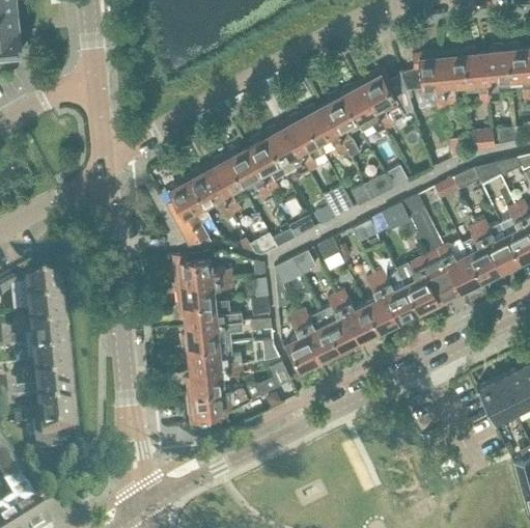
[(0,0),(0,12),(16,11),(14,0),(0,0)]
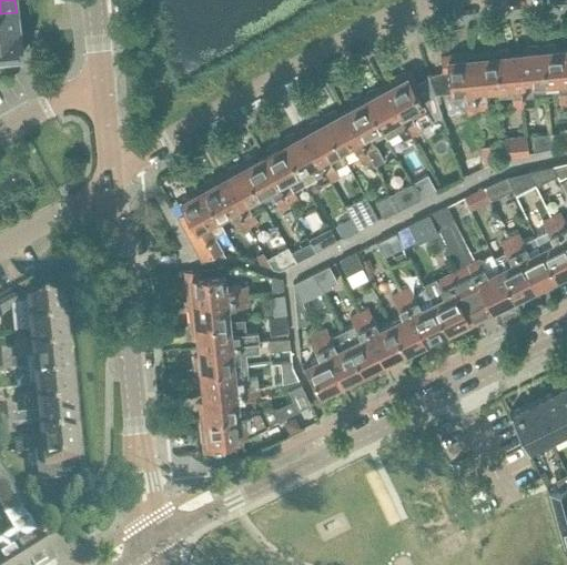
[(0,69),(3,68),(2,61),(22,59),(19,30),(18,30),(17,12),(0,13),(0,69)]
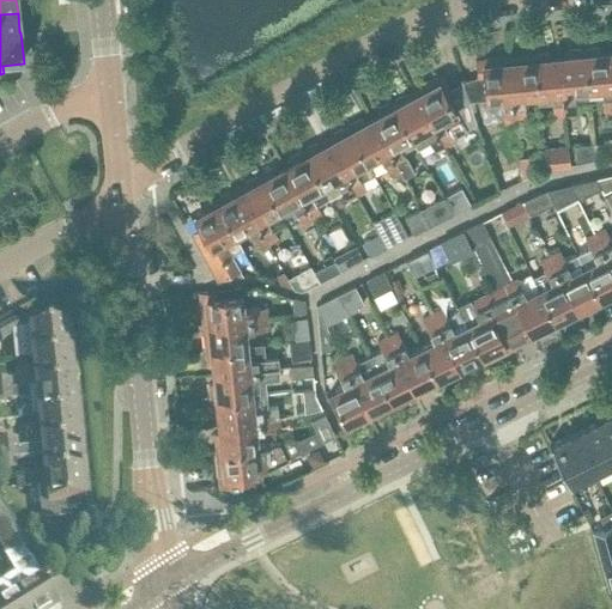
[(600,50),(583,53),(589,101),(603,98),(605,116),(611,115),(611,73),(610,54),(601,55),(600,50)]
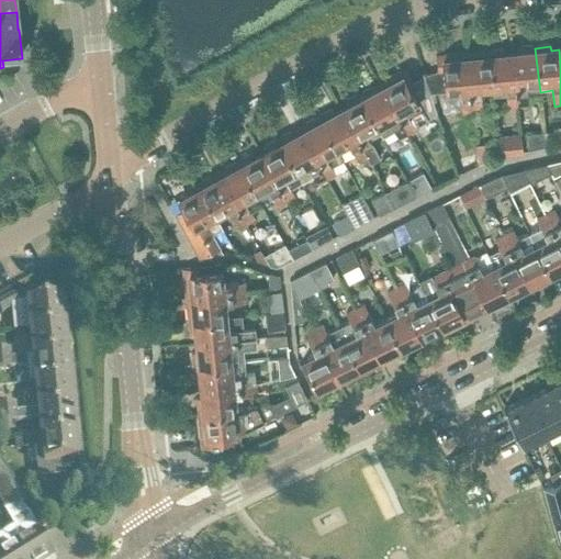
[(528,109),(527,93),(540,92),(535,48),(520,49),(520,54),(513,54),(518,110),(528,109)]
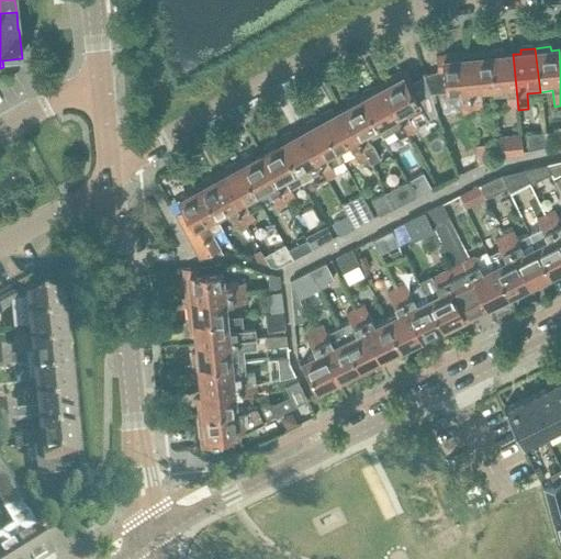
[(505,51),(490,53),(493,91),(494,100),(507,99),(508,111),(518,110),(513,54),(505,55),(505,51)]
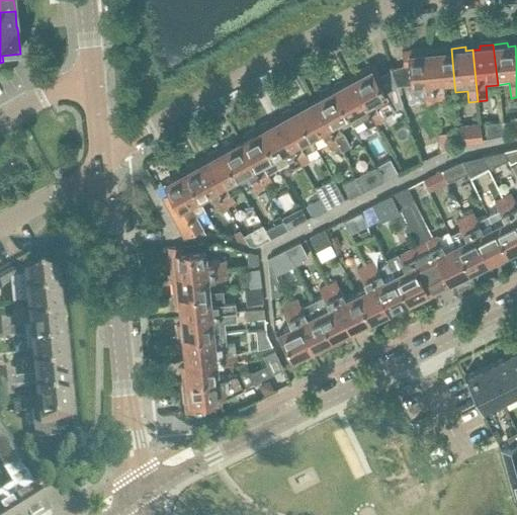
[(442,85),(454,84),(451,49),(430,51),(435,106),(436,106),(437,117),(458,115),(457,104),(444,105),(442,85)]
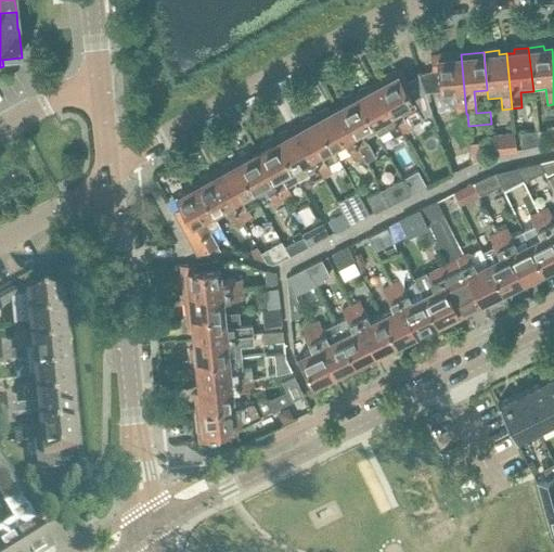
[(461,54),(432,58),(433,73),(420,77),(430,95),(454,93),(456,115),(466,114),(461,54)]
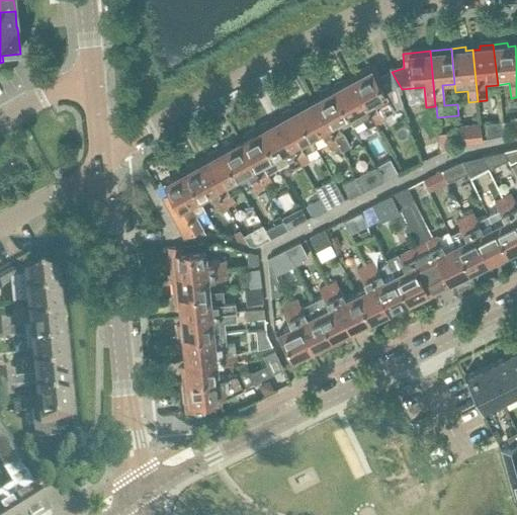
[(376,125),(384,121),(382,118),(405,106),(398,90),(402,89),(392,72),(380,78),(374,65),(350,79),(376,125)]
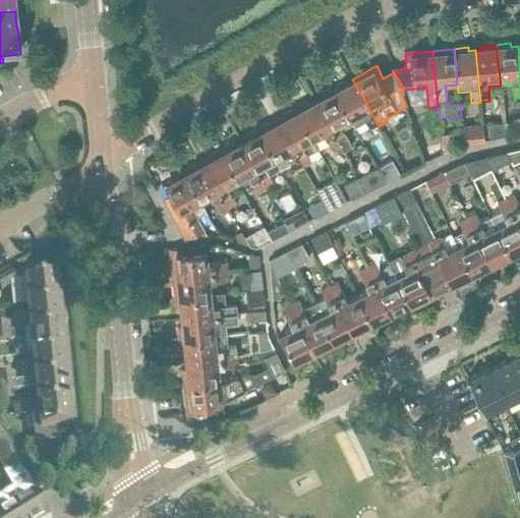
[(363,120),(369,131),(379,126),(352,79),(333,90),(353,125),(363,120)]
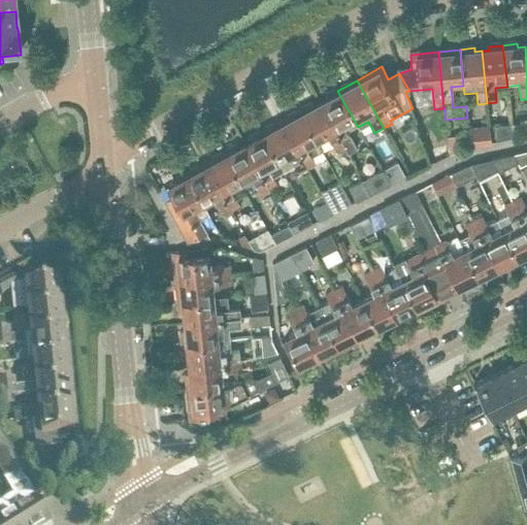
[(350,136),(347,132),(358,127),(337,91),(325,97),(327,101),(321,104),(346,150),(349,156),(358,150),(351,136),(350,136)]
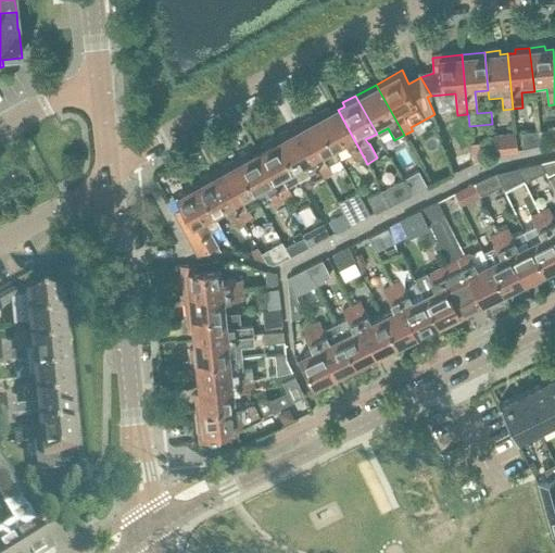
[(329,110),(315,117),(333,150),(344,143),(355,162),(364,158),(338,110),(331,114),(329,110)]
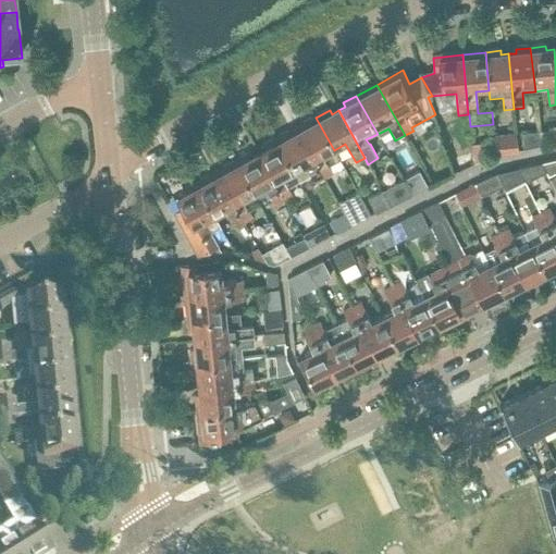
[(296,128),(324,180),(333,175),(329,167),(341,161),(334,150),(316,118),(296,128)]
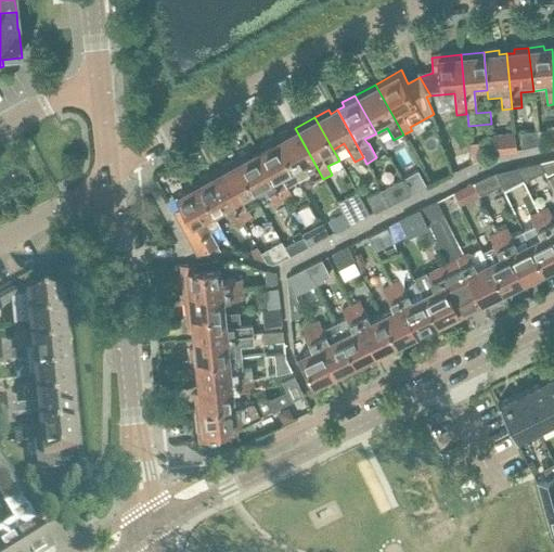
[(275,139),(299,182),(310,176),(314,184),(323,179),(295,128),(275,139)]
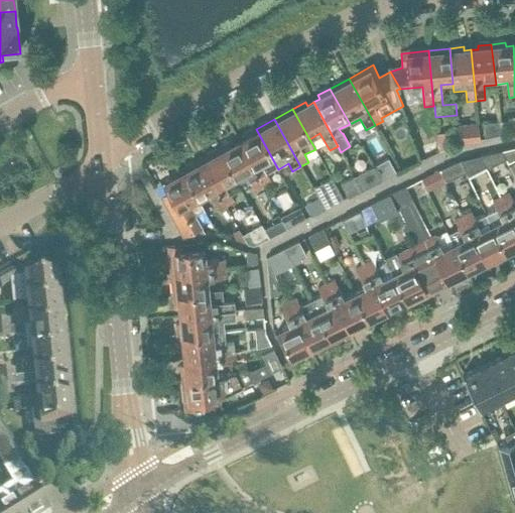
[(486,139),(500,136),(500,124),(500,123),(484,124),(486,139)]
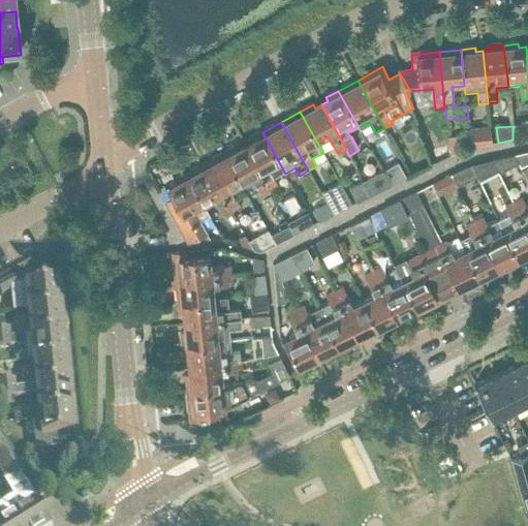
[(492,146),(492,144),(490,127),(469,130),(470,148),(492,146)]
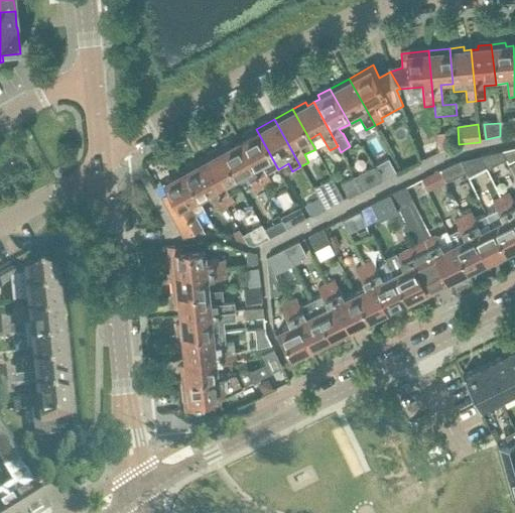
[(245,140),(239,143),(263,186),(271,182),(268,175),(278,169),(256,129),(244,136),(245,140)]
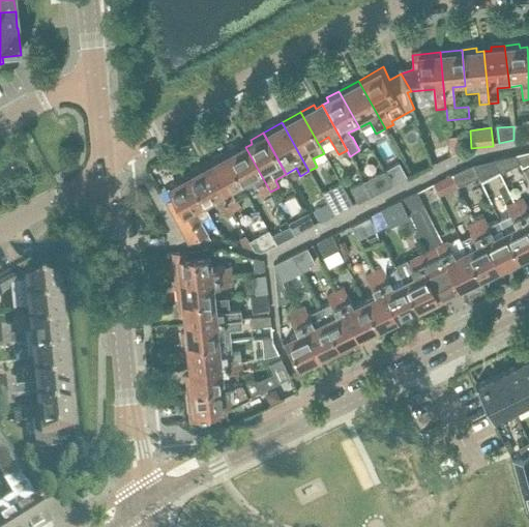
[(450,158),(460,153),(460,143),(449,142),(450,158)]
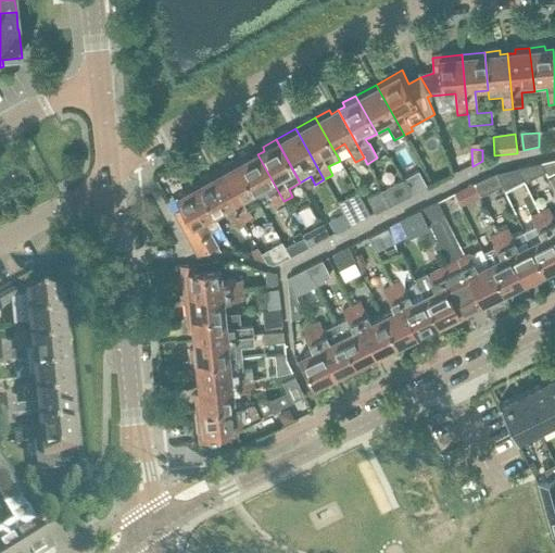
[(249,154),(236,162),(256,200),(268,193),(275,206),(284,201),(257,154),(251,158),(249,154)]
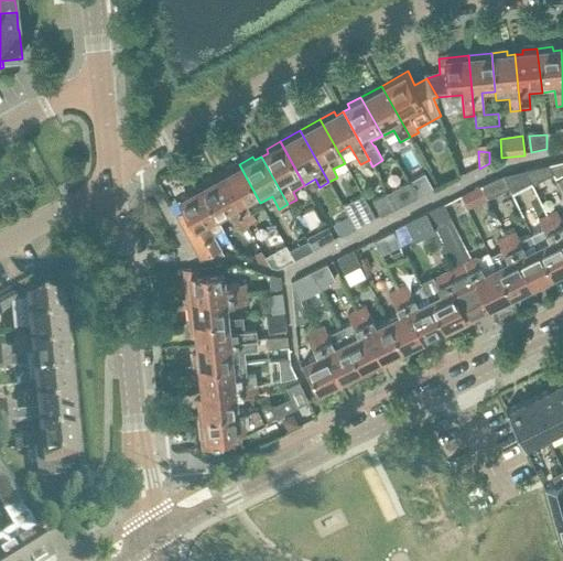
[(562,162),(549,166),(553,176),(555,181),(562,177),(562,162)]
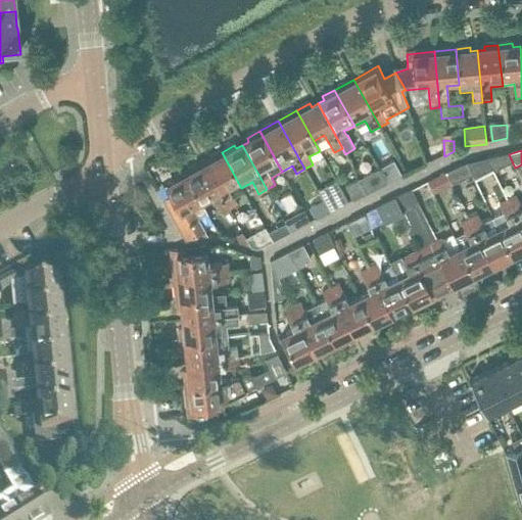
[(222,152),(203,162),(230,210),(238,205),(231,193),(241,188),(222,152)]
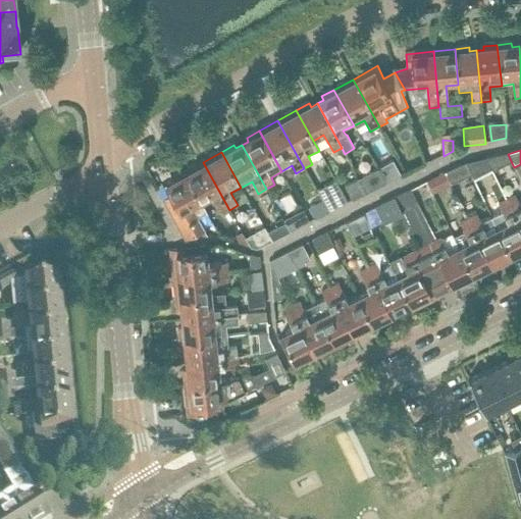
[(486,159),(492,172),(512,163),(508,154),(486,159)]
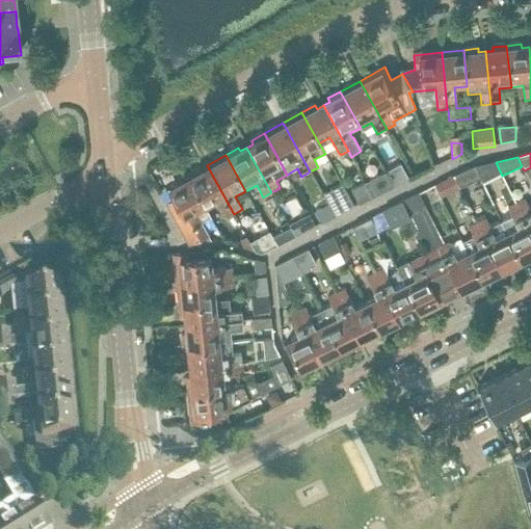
[(474,167),(480,181),(481,181),(483,184),(501,175),(496,162),(475,166),(474,167)]
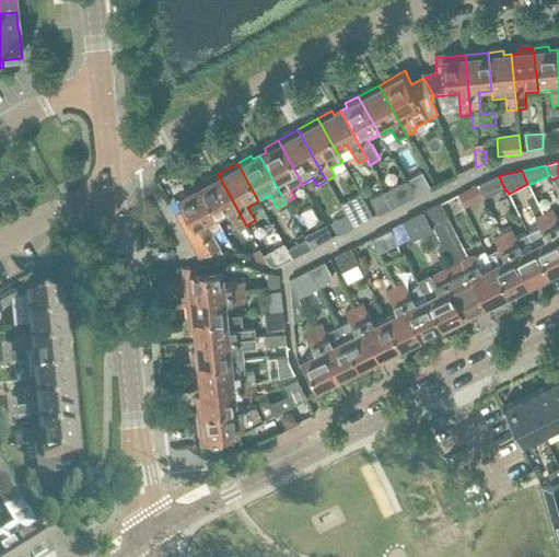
[(218,174),(197,185),(216,218),(226,211),(236,230),(246,225),(218,174)]
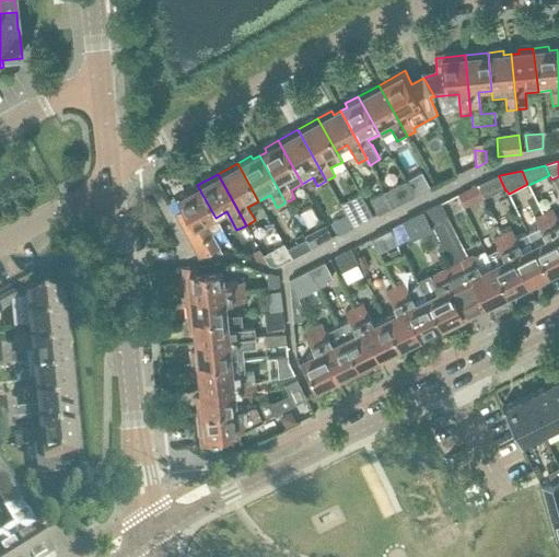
[(431,189),(422,174),(406,182),(415,198),(431,189)]
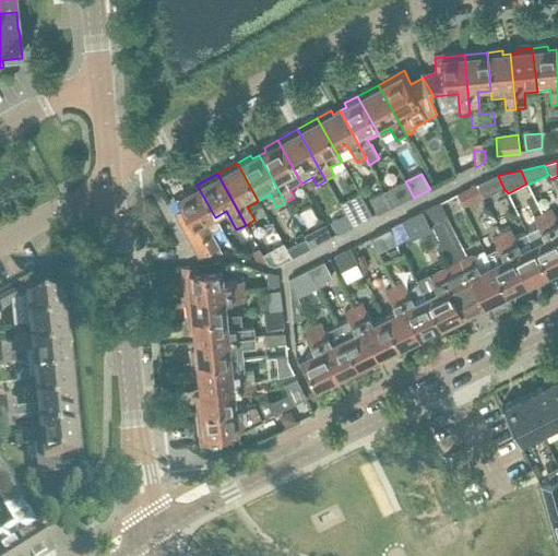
[(505,190),(498,176),(477,186),(484,199),(484,200),(505,190)]
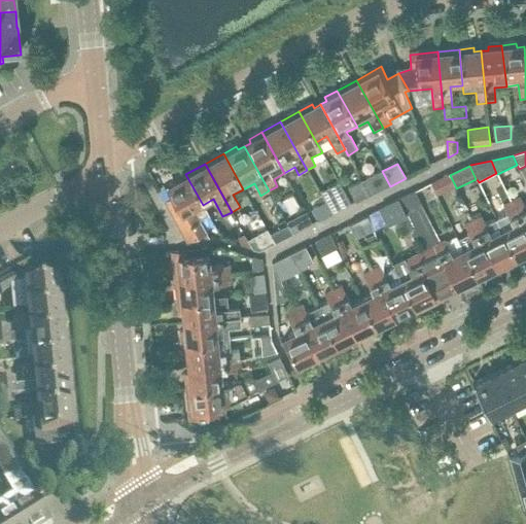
[(390,186),(382,171),(362,181),(370,197),(390,186)]
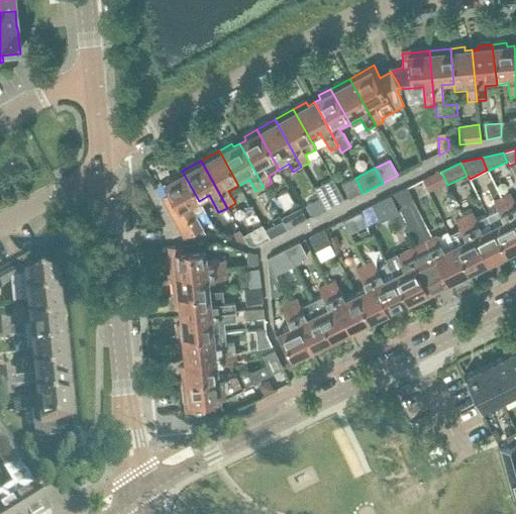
[(205,211),(199,201),(182,171),(170,178),(172,181),(165,185),(170,196),(163,200),(185,239),(190,236),(191,238),(192,237),(205,235),(202,229),(195,216),(205,211)]
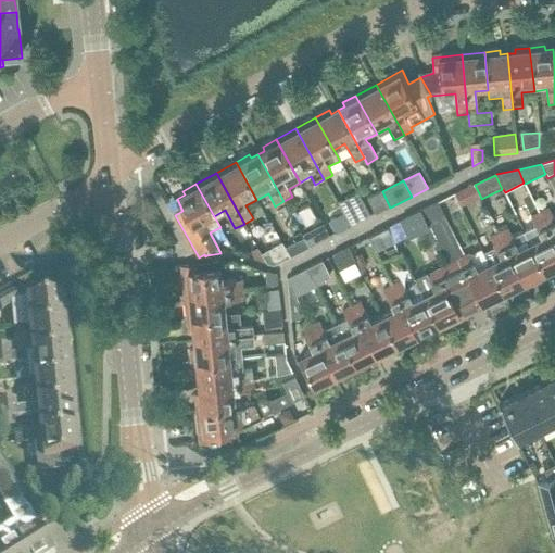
[(390,208),(382,191),(367,199),(376,215),(390,208)]
